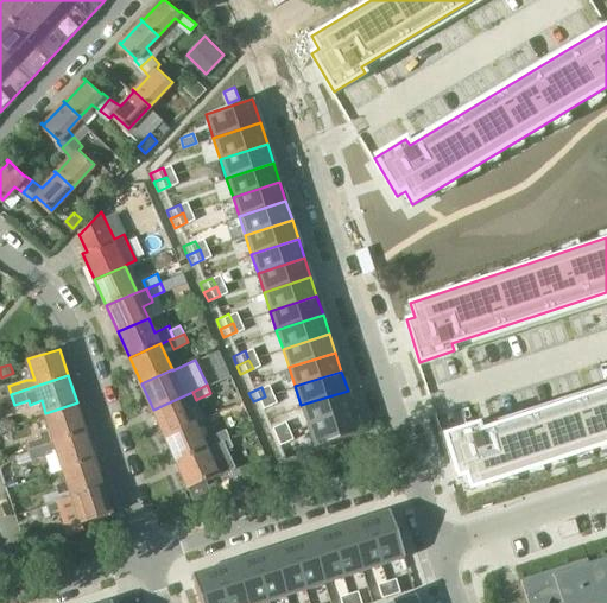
[(479,425),(444,436),(457,478),(466,475),(470,489),(606,444),(606,389),(481,431),(479,425)]
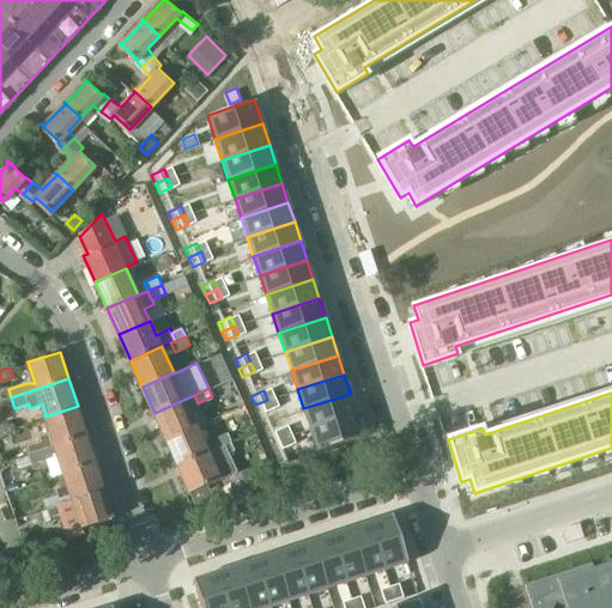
[(351,394),(303,408),(310,427),(357,412),(351,394)]
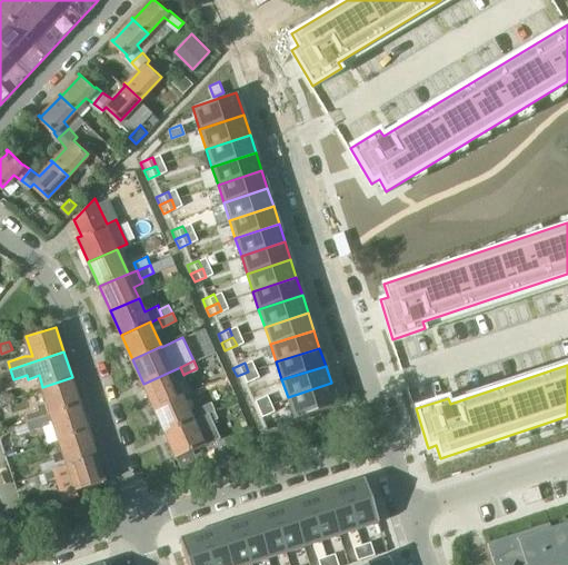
[(180,367),(143,384),(155,408),(192,390),(185,374),(183,375),(180,367)]
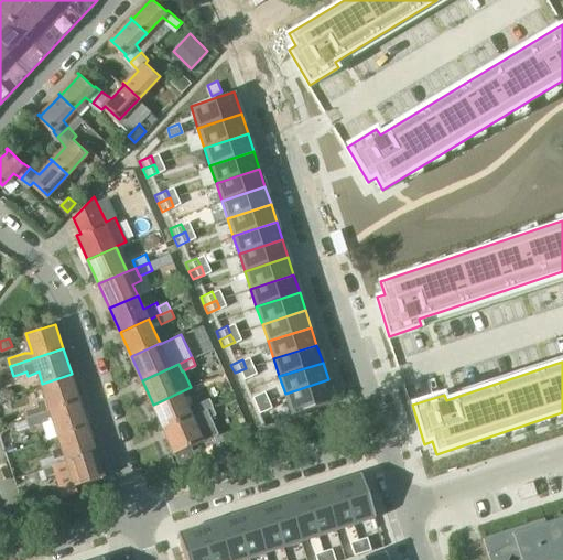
[(246,368),(235,373),(238,381),(250,376),(246,368)]
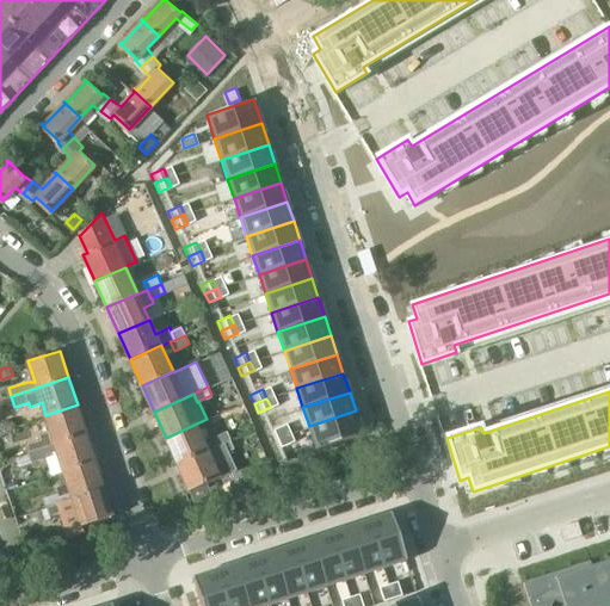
[(45,446),(55,443),(86,432),(78,404),(45,415),(50,428),(38,433),(39,438),(25,441),(29,451),(45,446)]
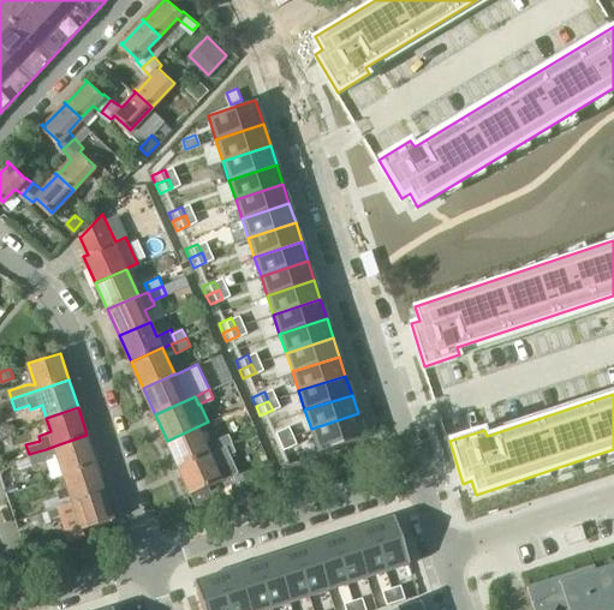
[(358,413),(311,429),(319,453),(365,437),(358,413)]
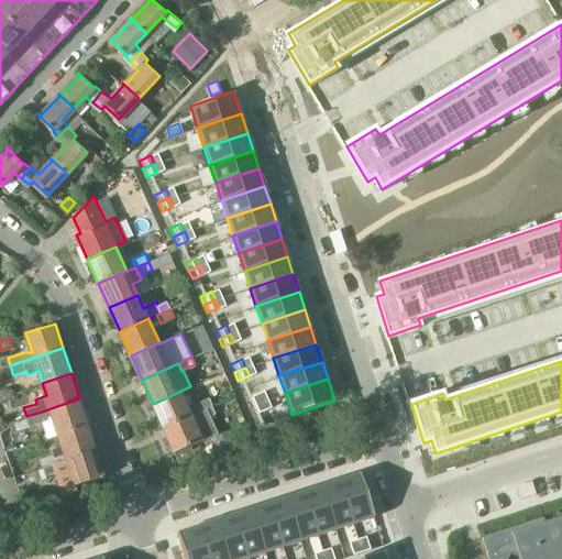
[(190,386),(153,404),(163,428),(199,412),(195,403),(197,402),(190,386)]
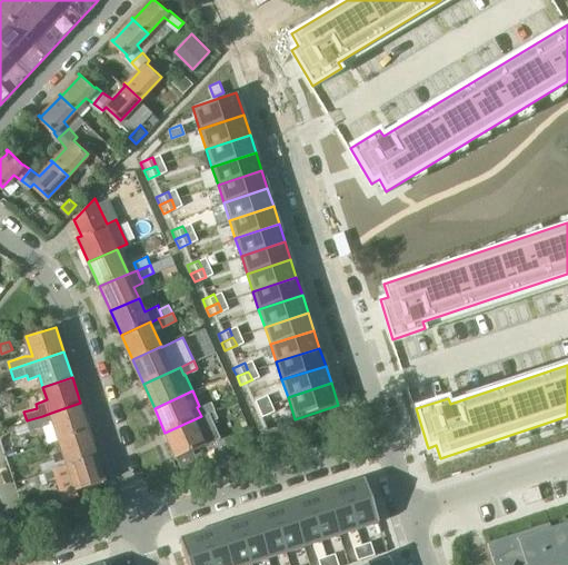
[(260,397),(248,403),(252,410),(263,405),(260,397)]
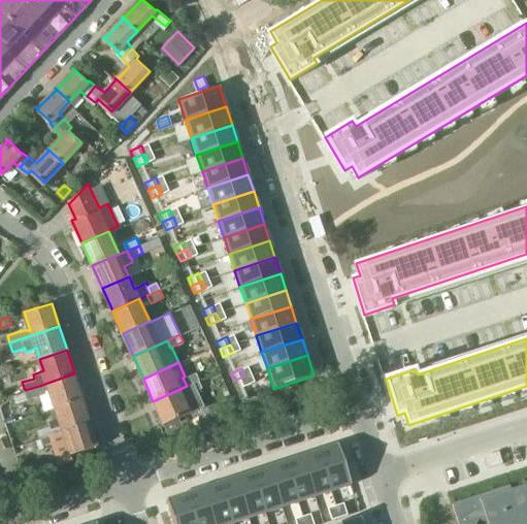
[(185,377),(183,378),(187,386),(200,380),(196,371),(185,377)]
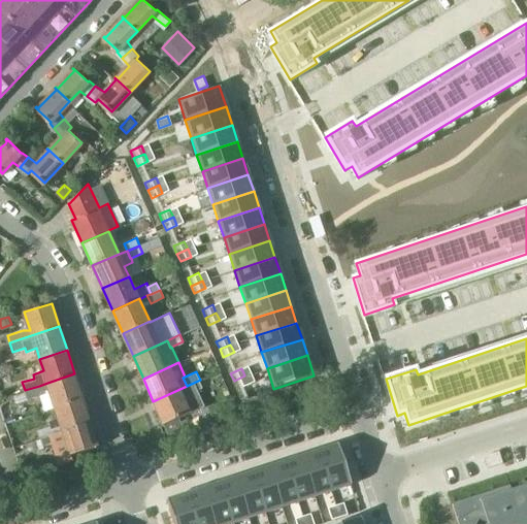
[(75,377),(74,373),(47,383),(39,386),(25,390),(28,398),(41,394),(40,391),(50,388),(55,406),(83,397),(75,377)]
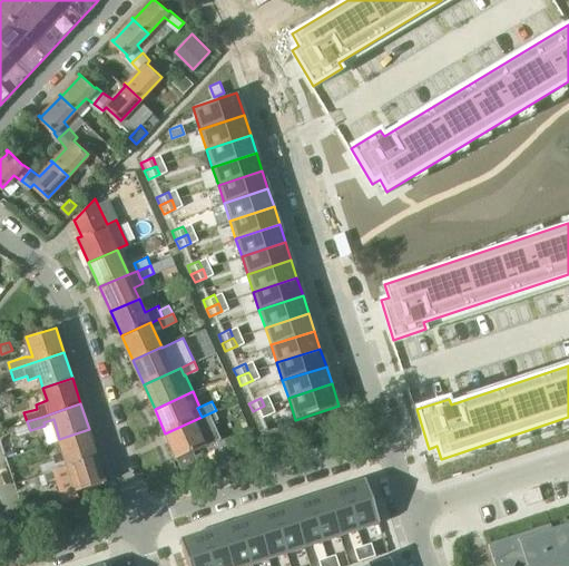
[(264,406),(253,411),(256,420),(268,415),(264,406)]
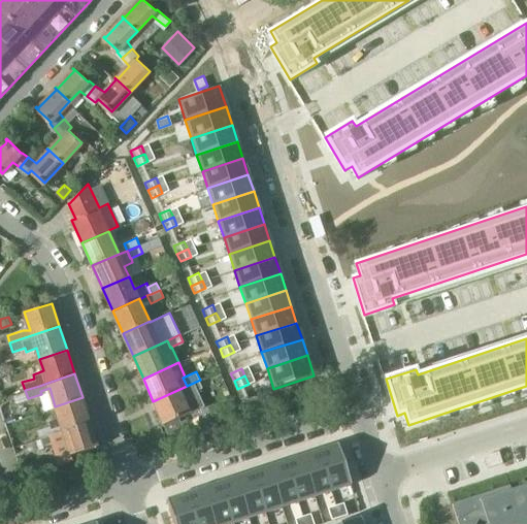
[(187,386),(153,401),(163,424),(205,404),(198,389),(203,386),(200,380),(187,386)]
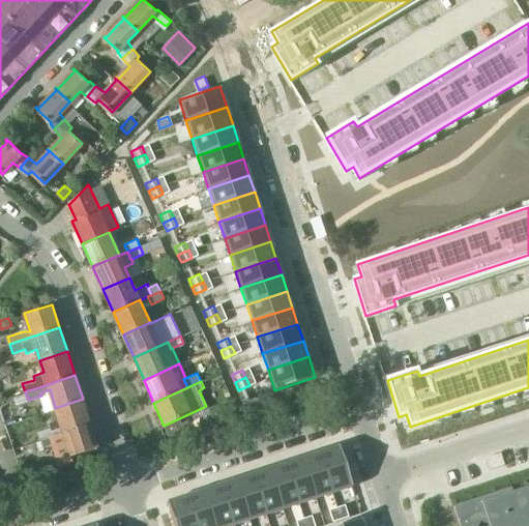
[(51,426),(37,430),(40,438),(41,438),(90,422),(83,399),(55,408),(59,419),(50,422),(51,426)]
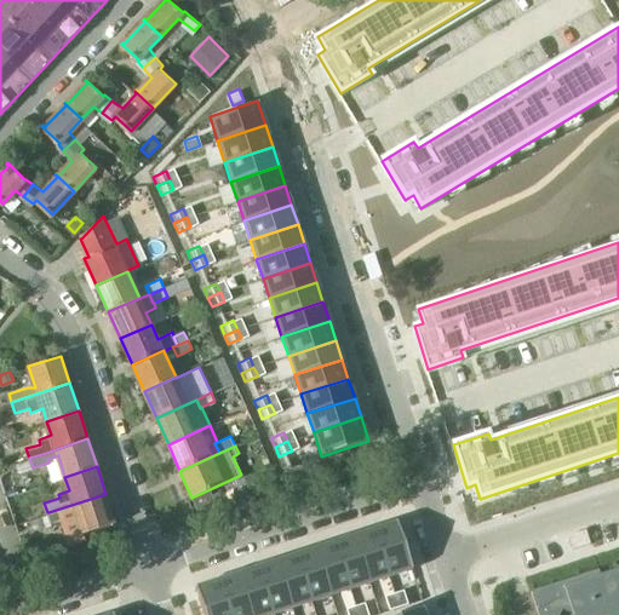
[(84,532),(115,522),(105,494),(49,512),(52,522),(62,518),(70,544),(86,538),(84,532)]
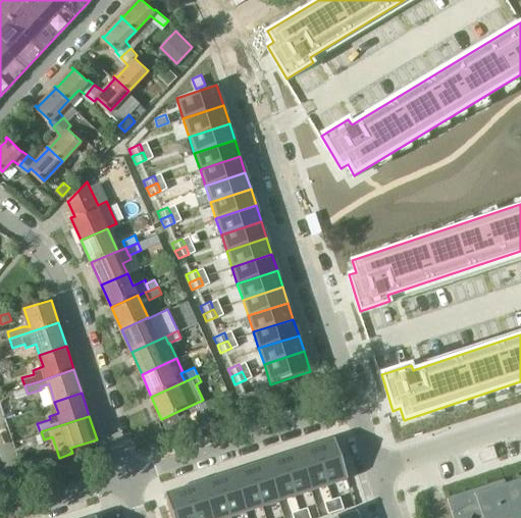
[(334,437),(314,445),(327,484),(347,478),(334,437)]
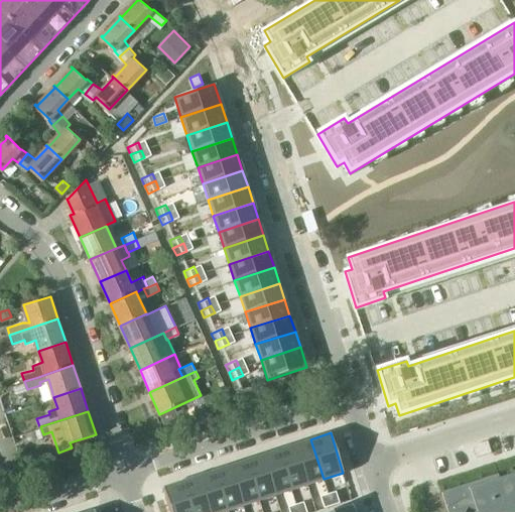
[(310,439),(294,444),(307,484),(324,479),(310,439)]
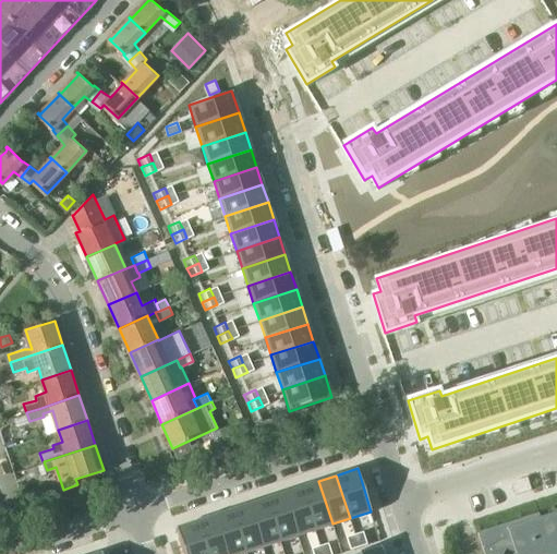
[(532,488),(528,476),(511,480),(515,493),(532,488)]
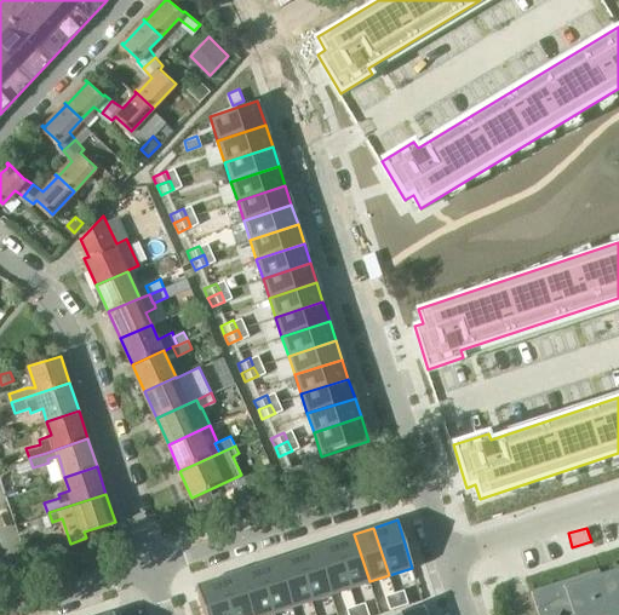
[(354,534),(334,540),(350,588),(370,581),(354,534)]
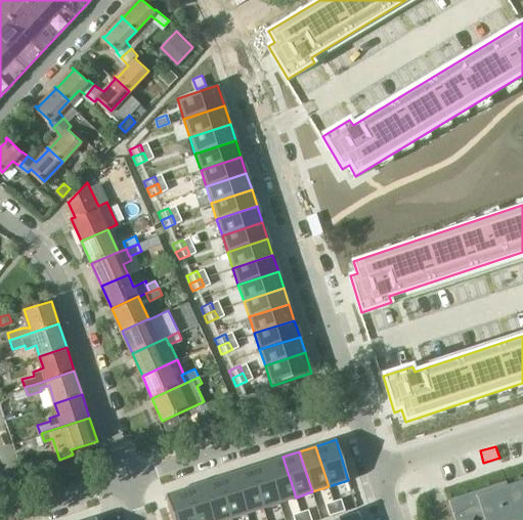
[(282,457),(266,462),(279,503),(296,497),(282,457)]
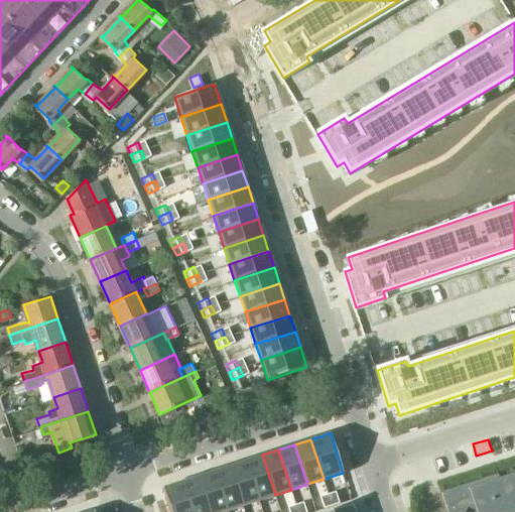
[(262,455),(246,461),(259,500),(275,495),(262,455)]
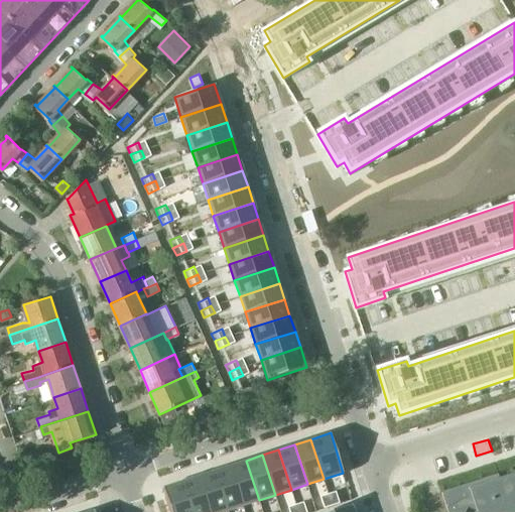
[(246,461),(230,466),(243,505),(259,500),(246,461)]
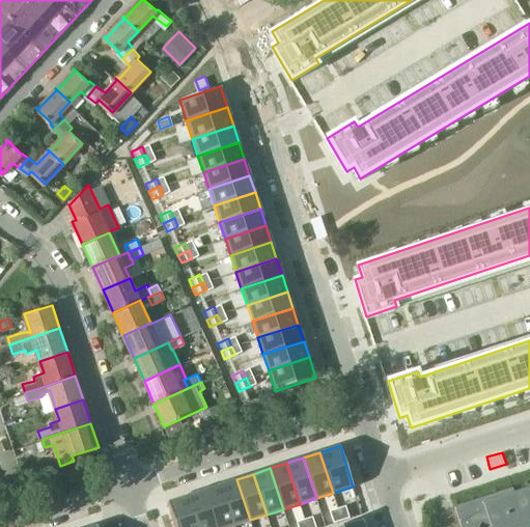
[(236,479),(220,484),(233,526),(250,520),(236,479)]
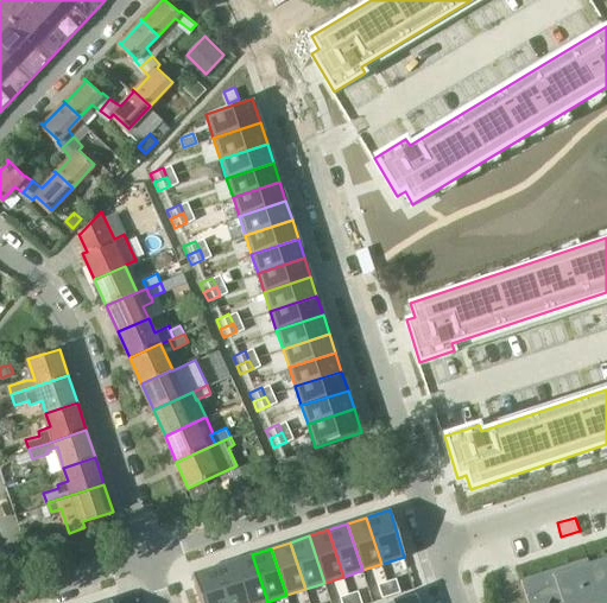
[(588,556),(522,577),(530,602),(548,602),(552,595),(563,600),(564,602),(606,602),(606,553),(589,560),(588,556)]
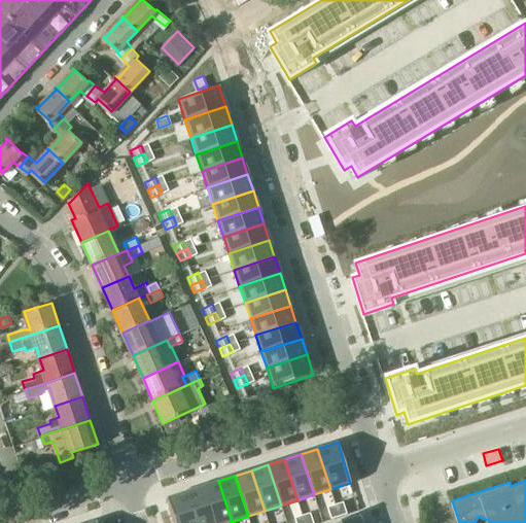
[(218,481),(203,486),(214,522),(226,522),(232,522),(218,481)]
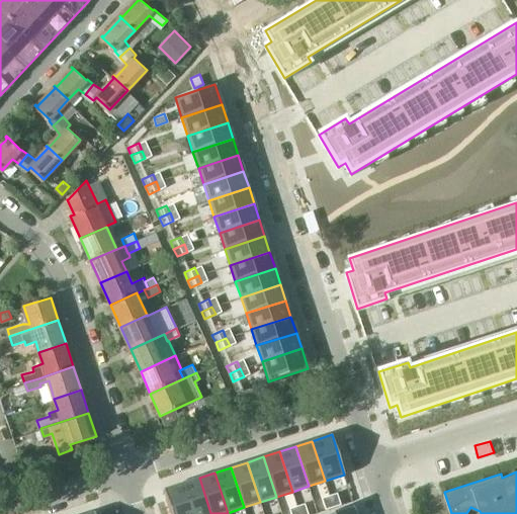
[(210,513),(199,478),(183,483),(192,513),(210,513)]
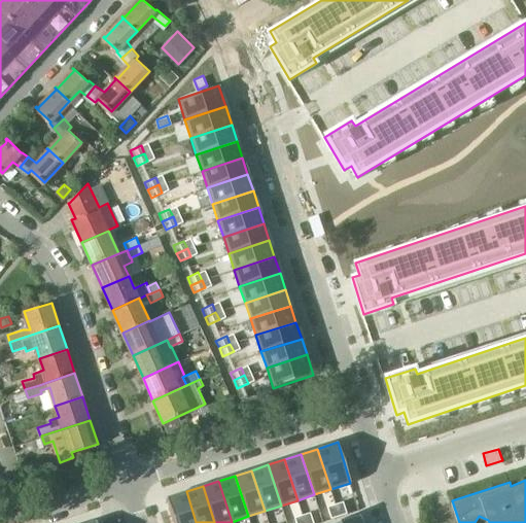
[(196,522),(186,491),(166,498),(174,522),(196,522)]
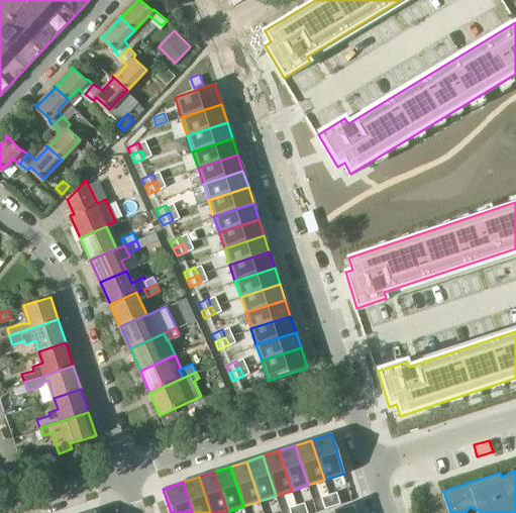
[(337,492),(329,494),(333,505),(340,503),(337,492)]
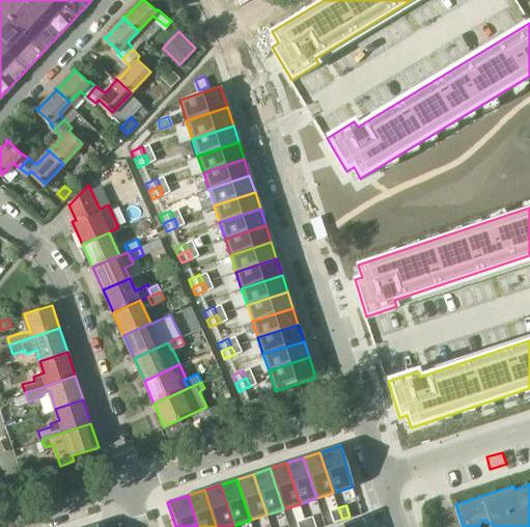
[(338,507),(330,510),(334,522),(342,519),(338,507)]
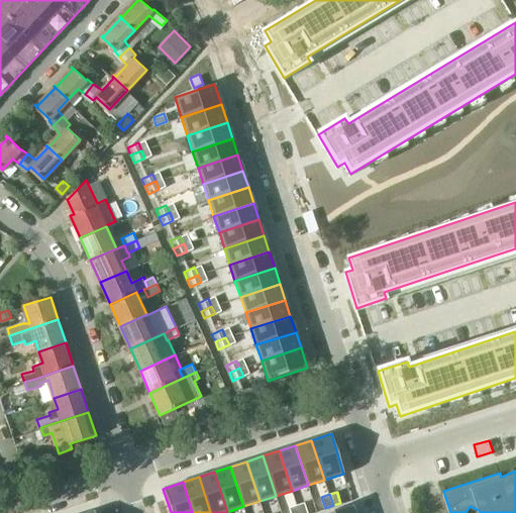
[(308,512),(305,502),(297,505),(299,512),(308,512)]
